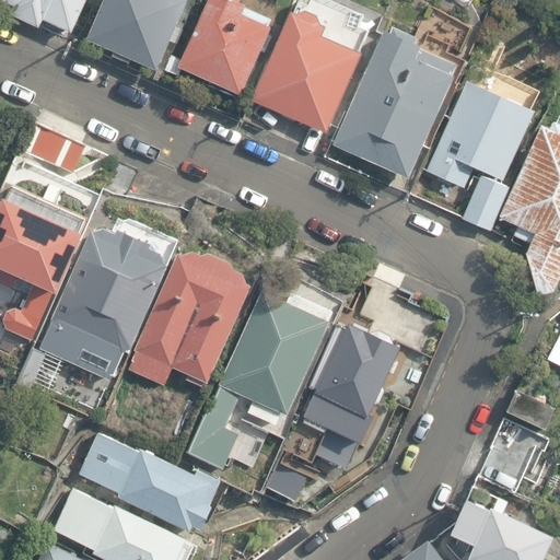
[(43,20),(72,33),(86,0),(0,0),(14,7),(10,15),(39,28),(43,20)]
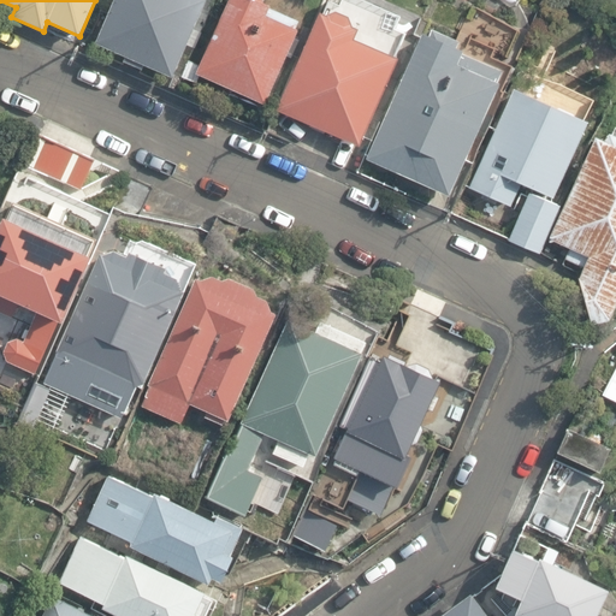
[(144,65),(172,77),(206,0),(113,0),(95,45),(124,57),(122,63),(142,71),(144,65)]
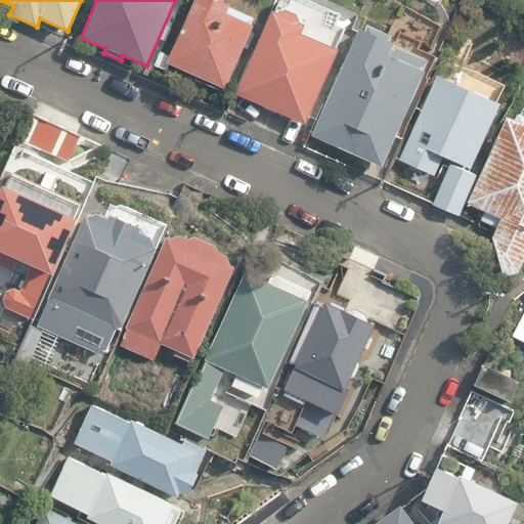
[(169,63),(225,88),(253,26),(250,25),(253,17),(229,7),(230,5),(223,2),(222,0),(194,0),(170,56),(161,51),(155,66),(166,71),(169,63)]
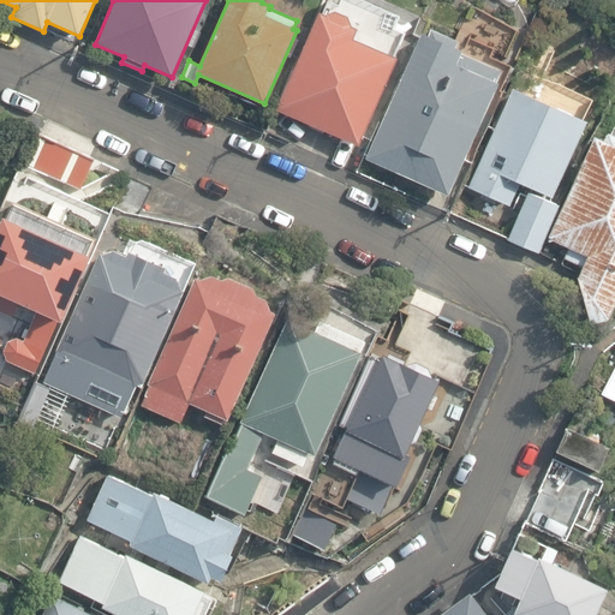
[(324,131),(358,145),(396,58),(353,40),(358,29),(352,27),(348,16),(332,9),(322,13),(318,12),(276,111),(311,126),(310,129),(323,133),(324,131)]
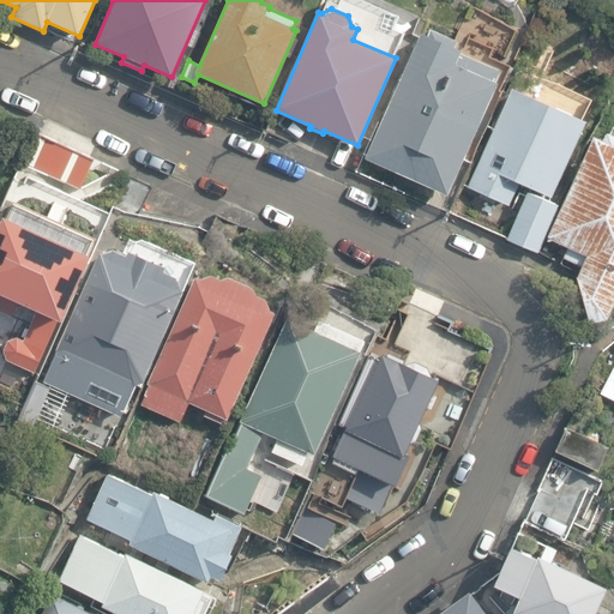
[(365,158),(447,194),(497,83),(494,82),(498,72),(458,54),(461,49),(420,32),(365,158)]
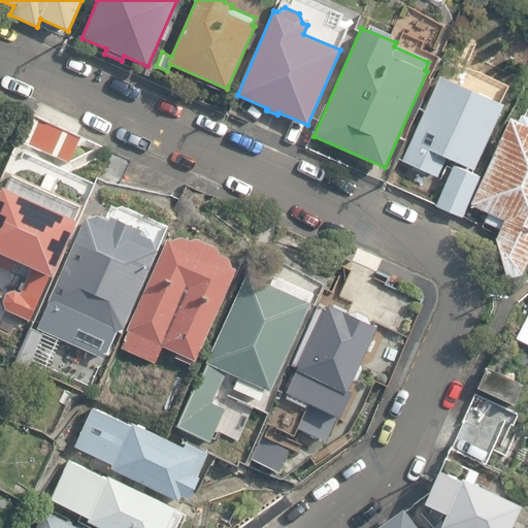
[(402,161),(437,176),(446,158),(473,170),(502,105),(439,77),(402,161)]
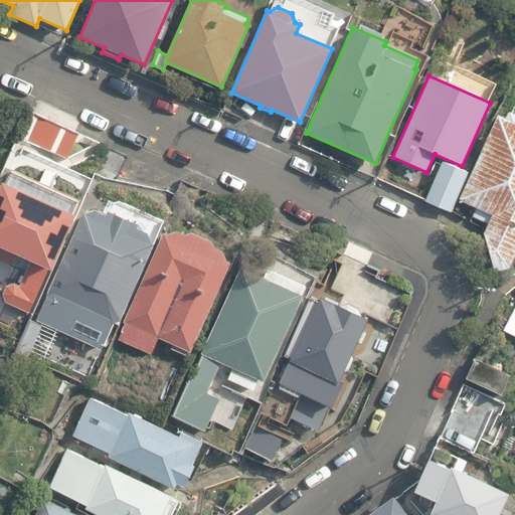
[(14,133),(67,158),(79,135),(25,109),(14,133)]
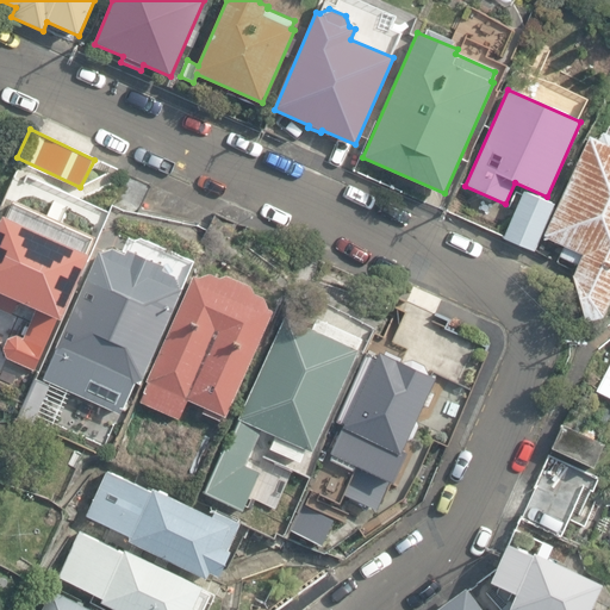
[(572,275),(586,322),(602,317),(609,297),(609,139),(602,137),(599,141),(589,135),(543,236),(564,244),(559,256),(578,265),(572,275)]
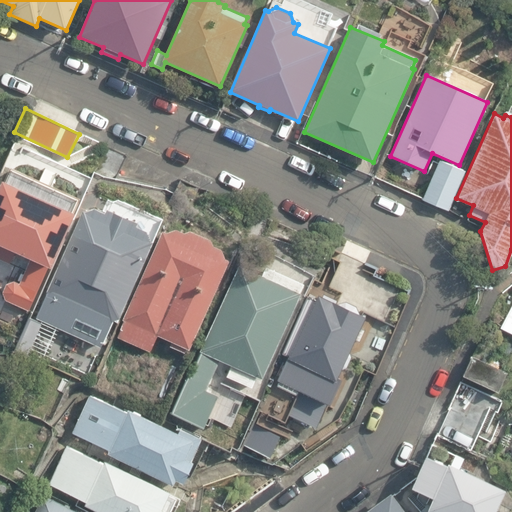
[(90,177),(112,187),(127,154),(105,144),(90,177)]
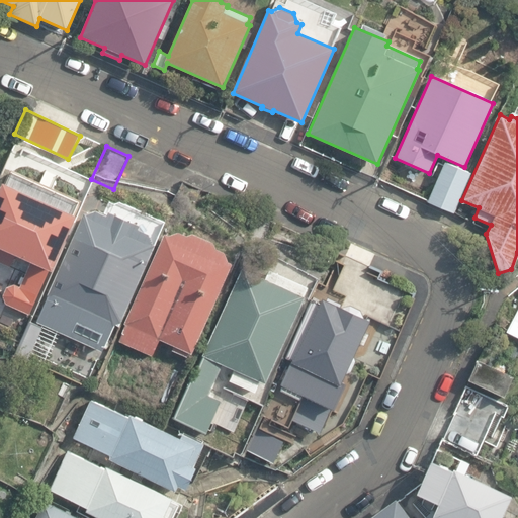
[(427,202),(453,213),(471,174),(444,163),(427,202)]
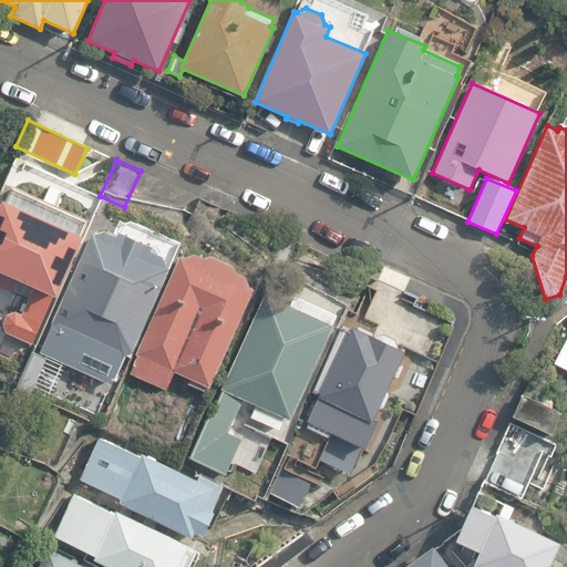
[(1,329),(31,342),(88,219),(11,184),(0,209),(0,285),(12,291),(18,278),(37,287),(22,317),(9,310),(1,329)]
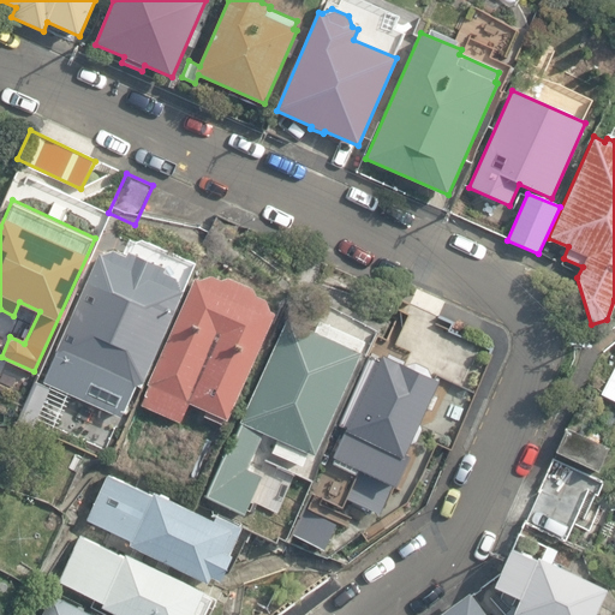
[(16,419),(35,428),(53,388),(118,416),(133,383),(139,386),(181,292),(177,280),(161,274),(165,268),(129,251),(126,256),(113,250),(99,254),(67,324),(47,370),(51,372),(48,378),(36,372),(16,419)]
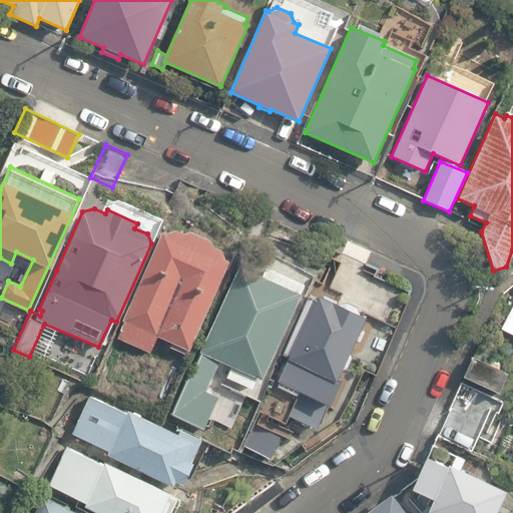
[(170,347),(185,353),(187,350),(190,351),(191,347),(193,348),(229,266),(227,266),(229,262),(225,260),(222,250),(214,246),(211,240),(190,231),(185,233),(176,230),(166,233),(163,232),(117,338),(151,353),(158,337),(172,343),(170,347)]
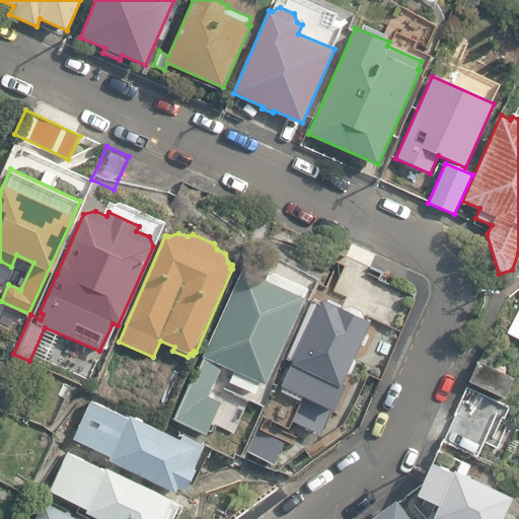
[(173,419),(208,434),(222,399),(209,394),(222,366),(233,371),(229,382),(254,393),(260,382),(266,384),(309,285),(269,267),(264,278),(238,267),(199,355),(202,356),(173,419)]
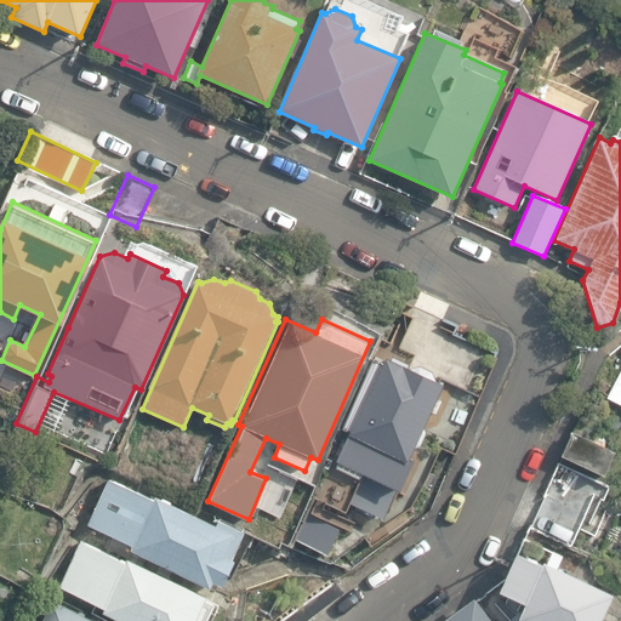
[(313,500),(362,522),(380,480),(399,490),(414,459),(410,457),(443,383),(437,381),(431,370),(414,363),(408,364),(389,355),(386,363),(374,357),(334,443),(339,444),(313,500)]
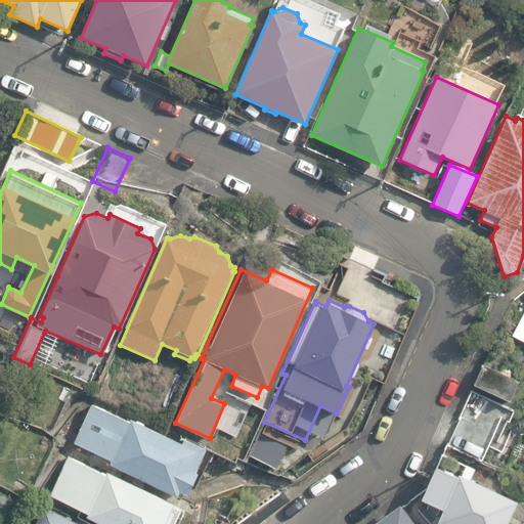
[(523,312),(514,336),(523,340),(523,312)]
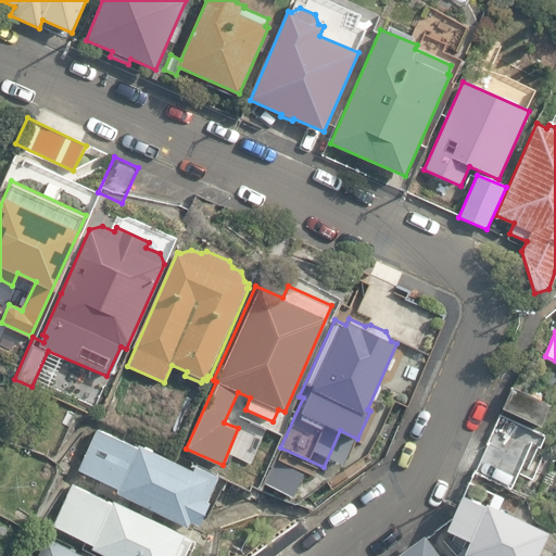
[(501,407),(540,425),(550,404),(509,387),(501,407)]
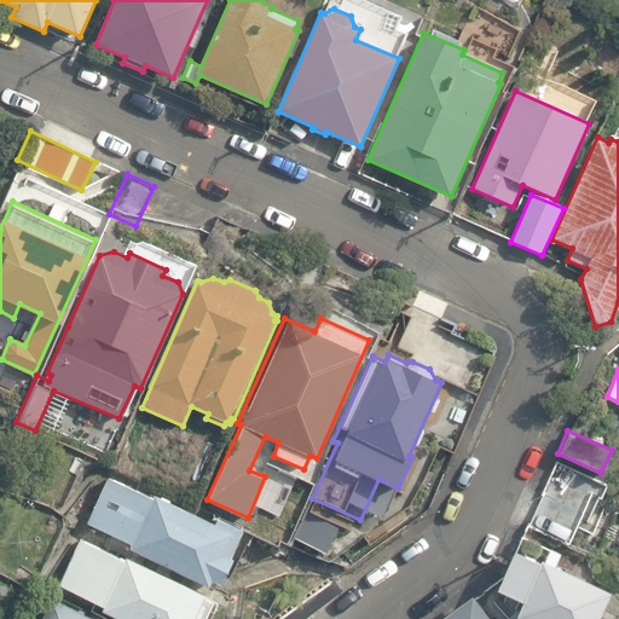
[(129,549),(207,583),(210,576),(223,580),(246,527),(215,515),(212,522),(152,497),(151,499),(103,478),(84,522),(132,544),(129,549)]
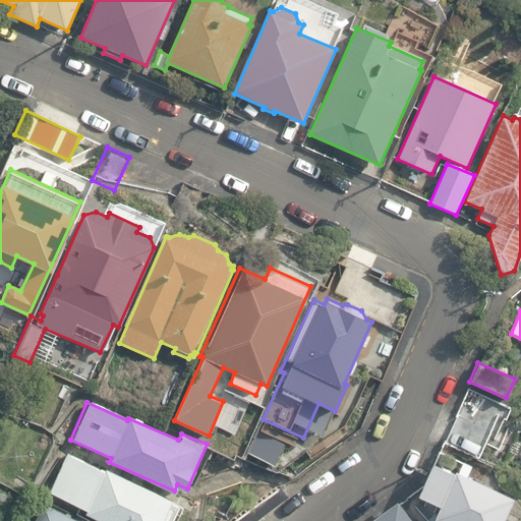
[(245,453),(275,465),(285,443),(255,429),(245,453)]
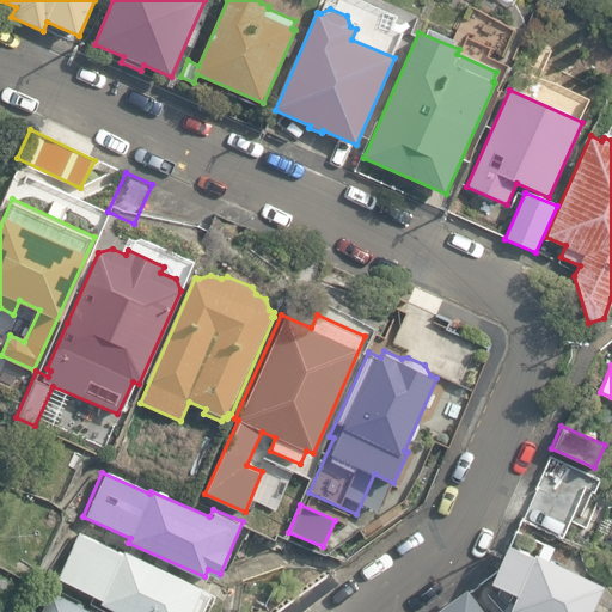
[(103,603),(123,611),(203,611),(204,611),(196,606),(204,586),(126,552),(124,556),(77,536),(57,579),(104,599),(103,603)]
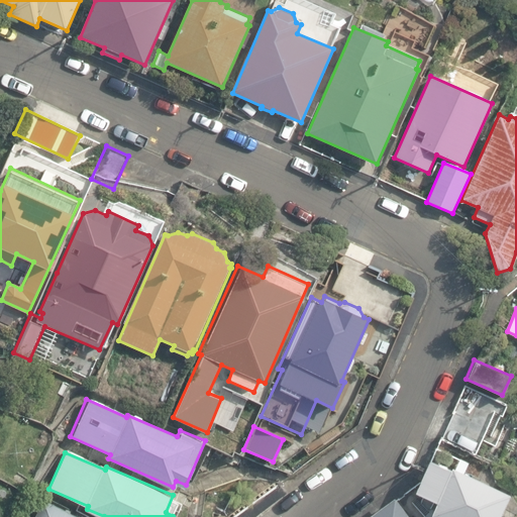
[(431,514),(437,516),(497,516),(509,492),(450,468),(450,469),(429,459),(415,493),(436,502),(431,514)]
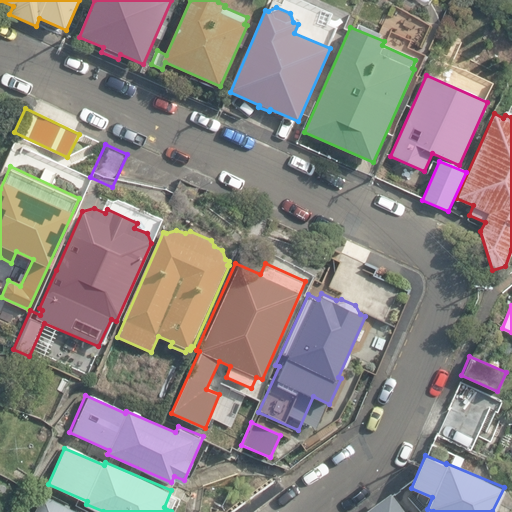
[(29,511),(80,511),(39,492),(29,511)]
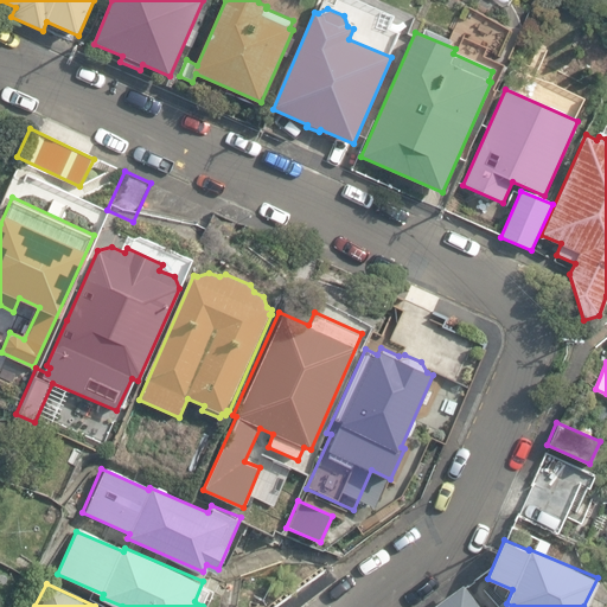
[(434,606),(480,606),(465,586),(434,606)]
